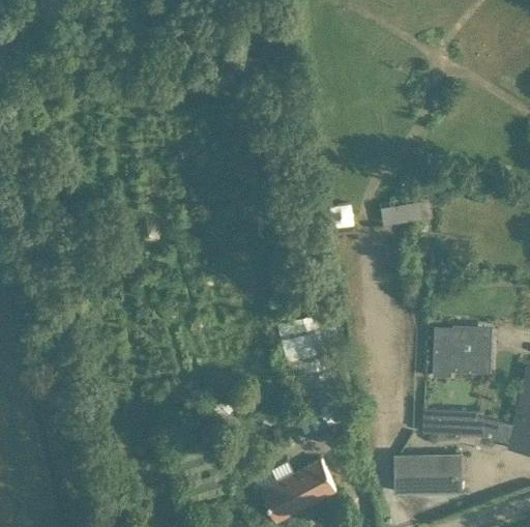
[(380,205),(381,223),(421,221),(420,202),(380,205)]
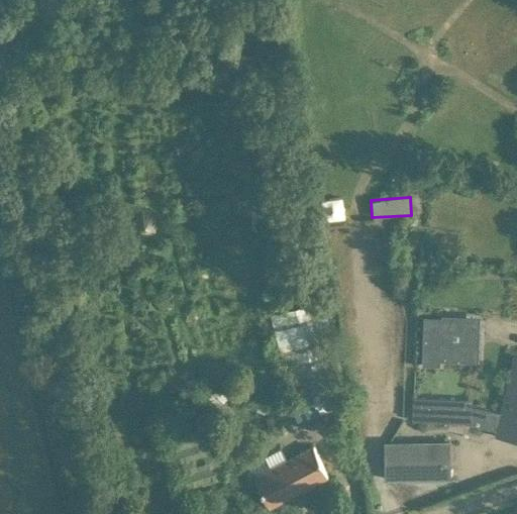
[(318,202),(322,224),(344,220),(341,198),(318,202)]
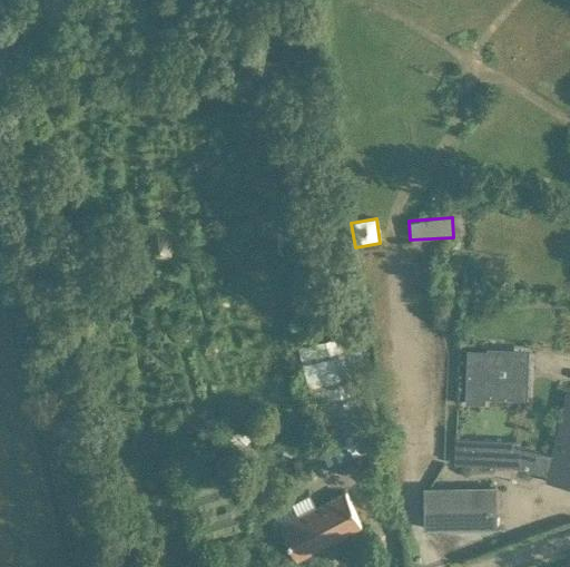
[(356,333),(302,346),(310,382),(365,369),(356,333)]
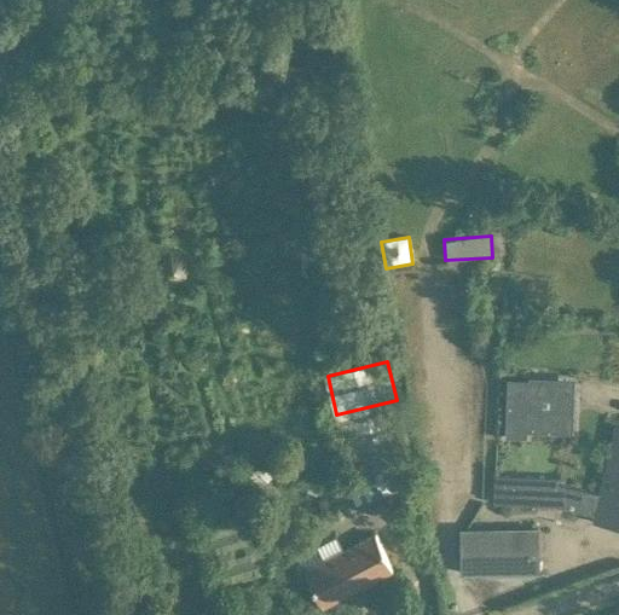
[(505,440),(527,440),(527,435),(572,436),(574,382),(528,379),(528,382),(508,382),(505,440)]
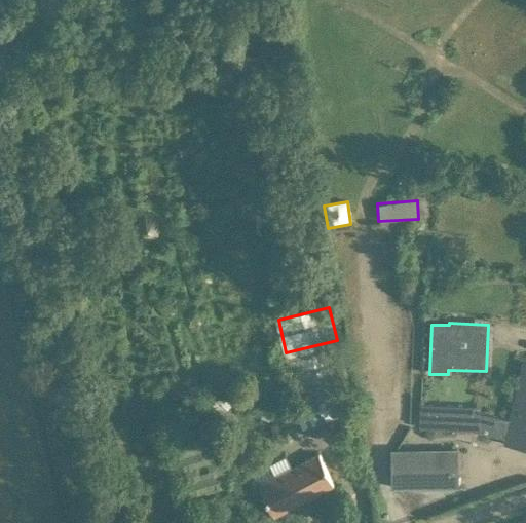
[(509,441),(509,443),(525,447),(525,364),(520,390),(513,422),(475,413),(475,409),(421,406),(420,430),(472,433),(509,441)]
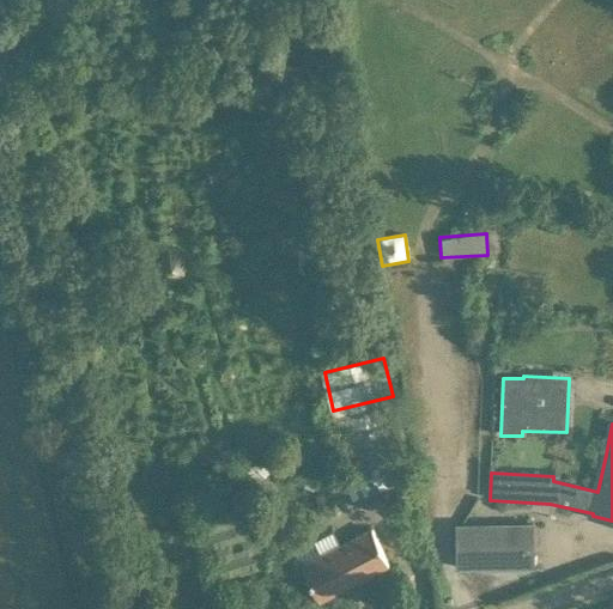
[(344,474),(354,504),(412,482),(401,454),(344,474)]
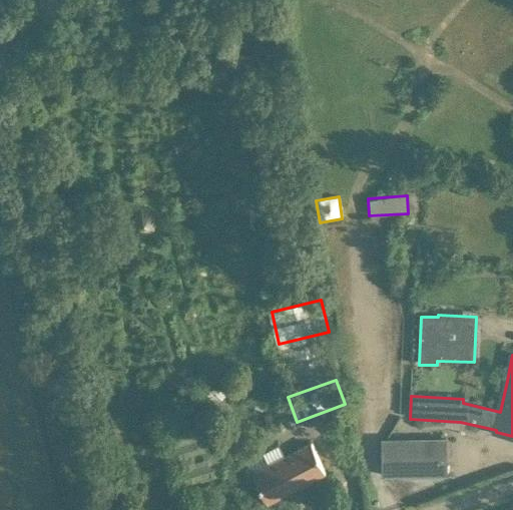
[(216,388),(207,397),(217,407),(226,397),(216,388)]
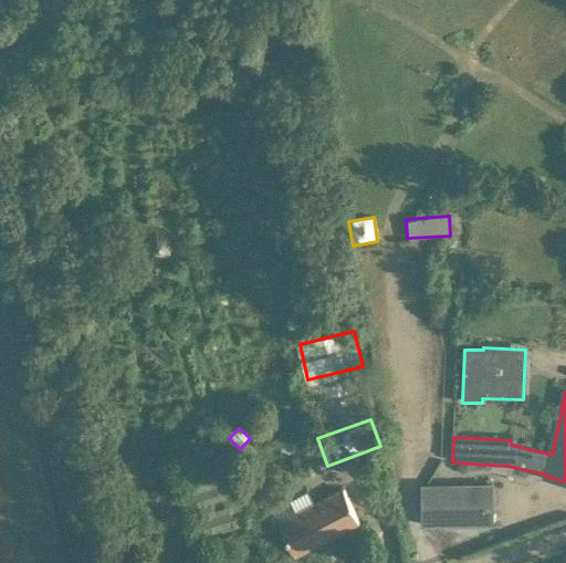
[(421,490),(423,528),(493,524),(491,488),(421,490)]
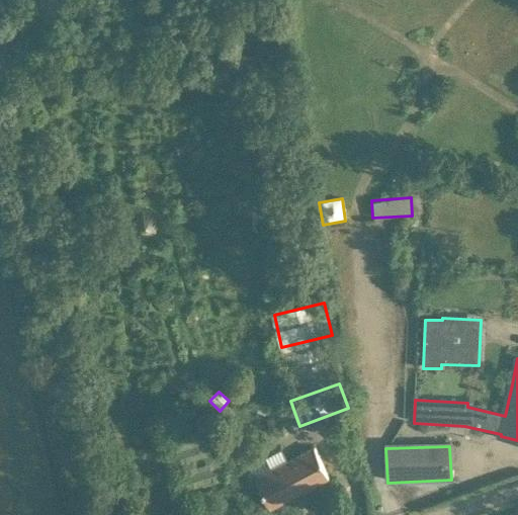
[(272,456),(249,467),(256,481),(255,482),(260,492),(270,510),(329,480),(319,461),(314,450),(288,463),(282,451),(272,456)]
